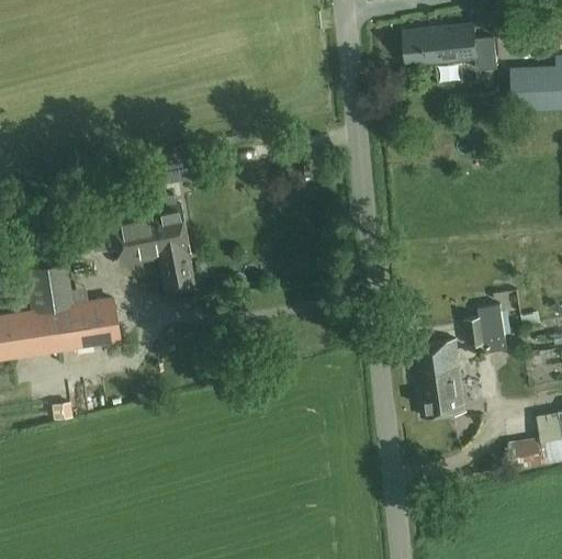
[(402,32),(405,66),(475,58),(476,70),(495,68),(492,37),(473,40),(472,24),(402,32)]
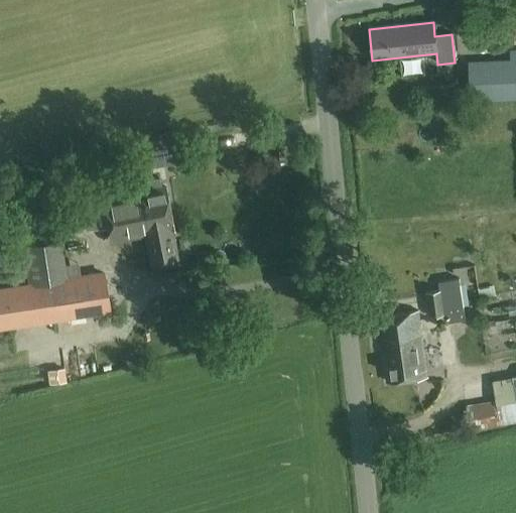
[(515,61),(469,65),(470,102),(515,99),(515,61)]
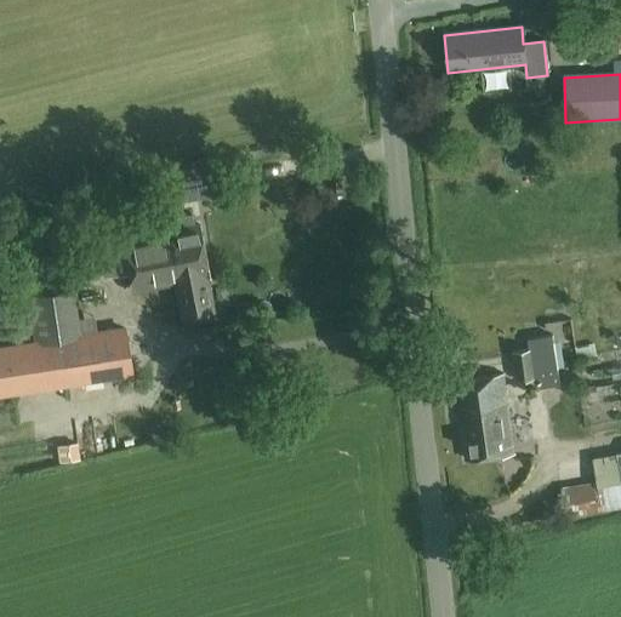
[(224,173),(177,183),(181,204),(228,195),(224,173)]
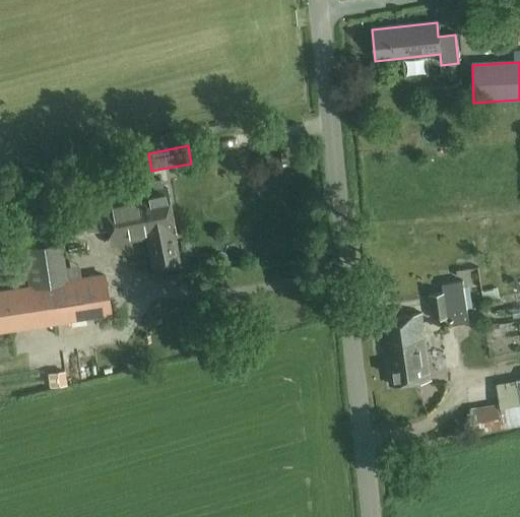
[(143,195),(163,191),(160,182),(141,186),(143,195)]
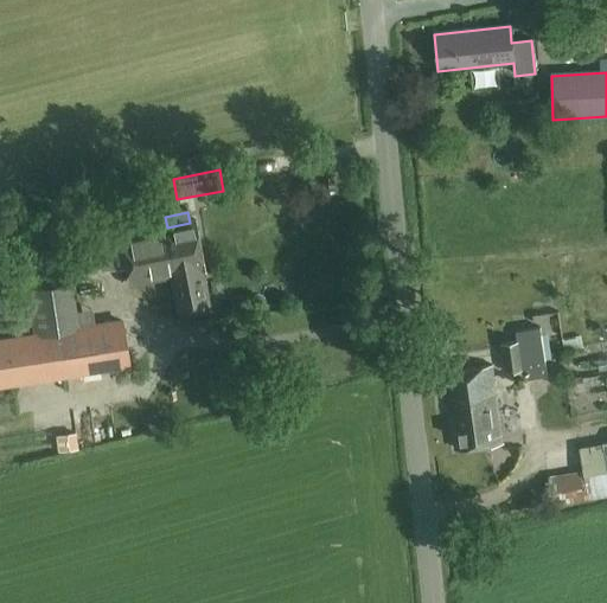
[(173,276),(170,277),(177,312),(206,306),(202,284),(196,287),(192,273),(203,270),(192,222),(190,223),(167,228),(163,228),(173,276)]
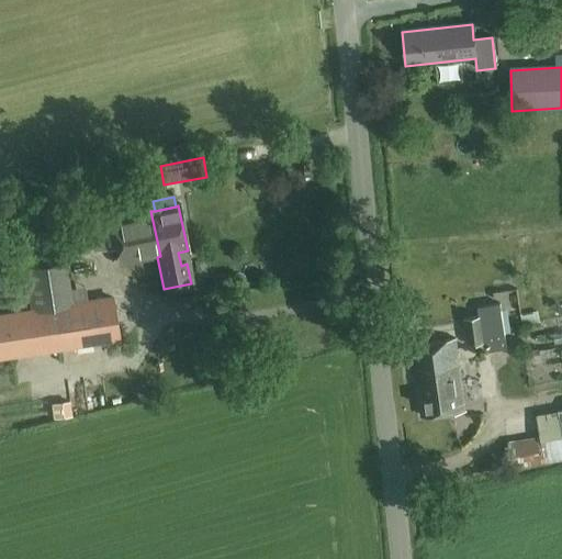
[(160,256),(150,211),(109,220),(119,265),(157,257),(160,256)]
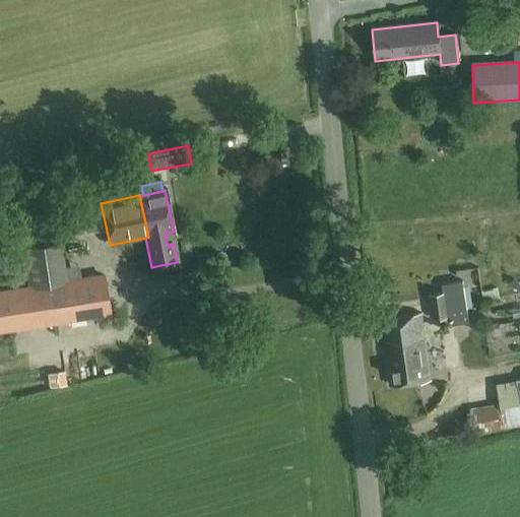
[(37,268),(62,261),(53,224),(27,231),(37,268)]
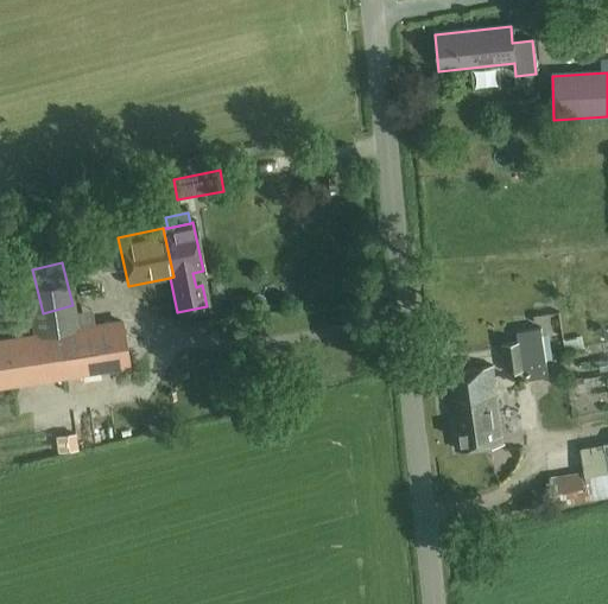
[(0,390),(131,370),(124,322),(0,341),(0,390)]
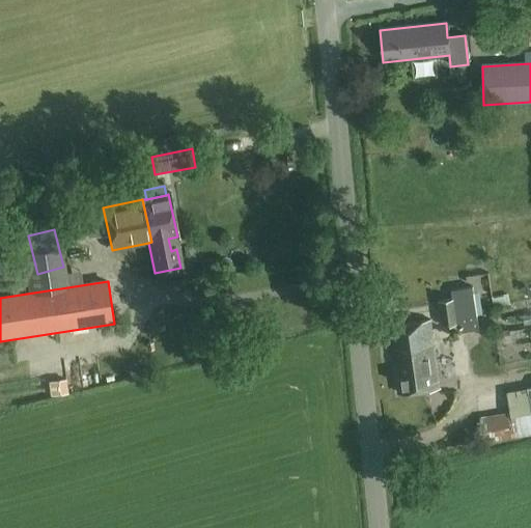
[(460,333),(478,329),(471,287),(450,292),(451,300),(438,303),(442,326),(459,323),(460,333)]
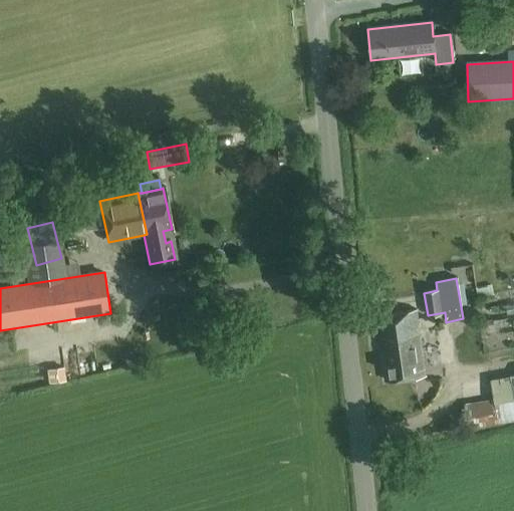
[(386,384),(426,377),(417,312),(377,318),(386,384)]
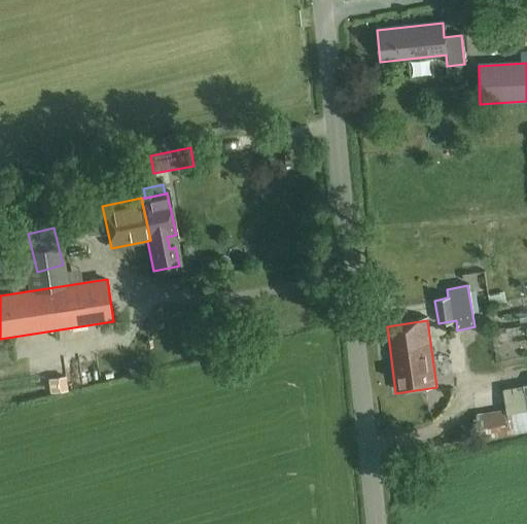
[(68,392),(66,379),(49,381),(51,395),(68,392)]
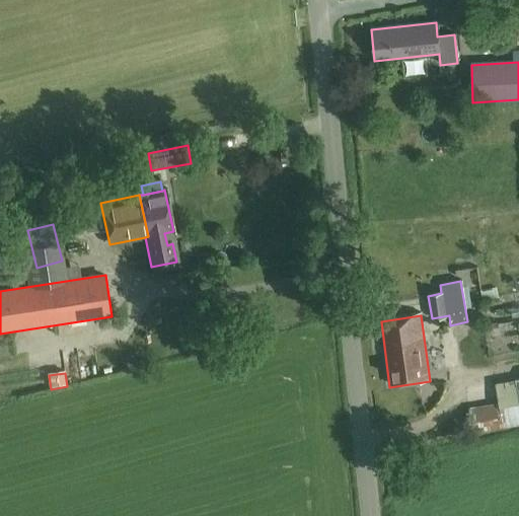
[(518,381),(497,385),(504,430),(518,426),(518,381)]
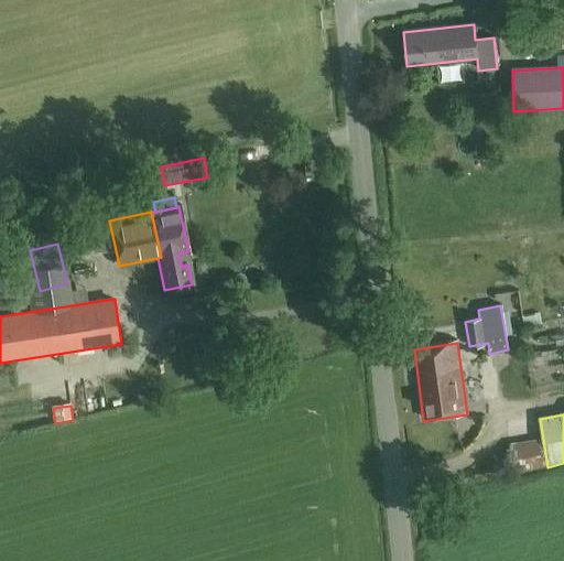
[(503,449),(513,474),(545,462),(535,438),(503,449)]
